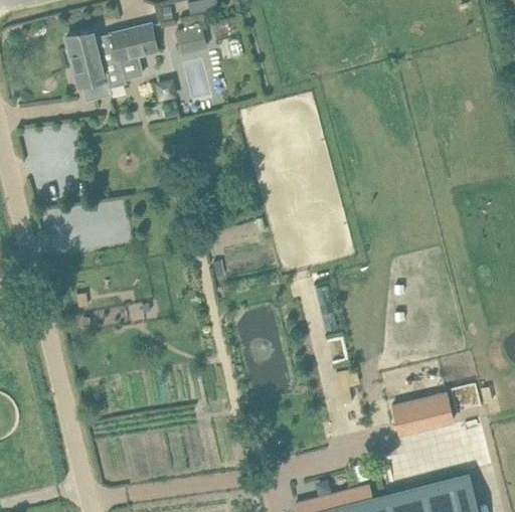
[(215,0),(208,0),(188,4),(189,15),(217,10),(215,0)]
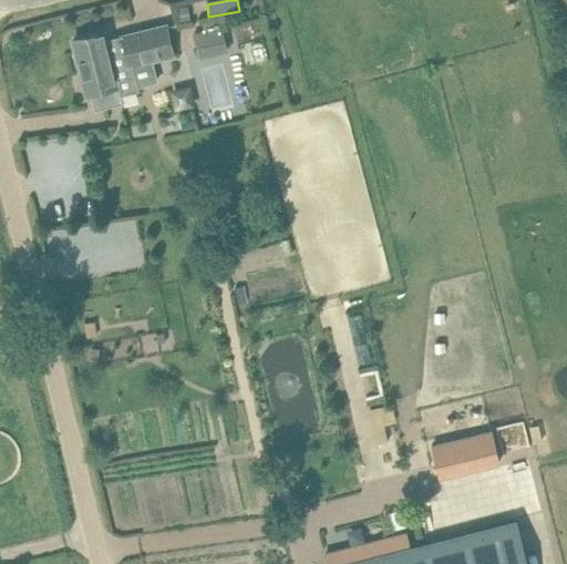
[(187,8),(177,10),(179,24),(189,22),(187,8)]
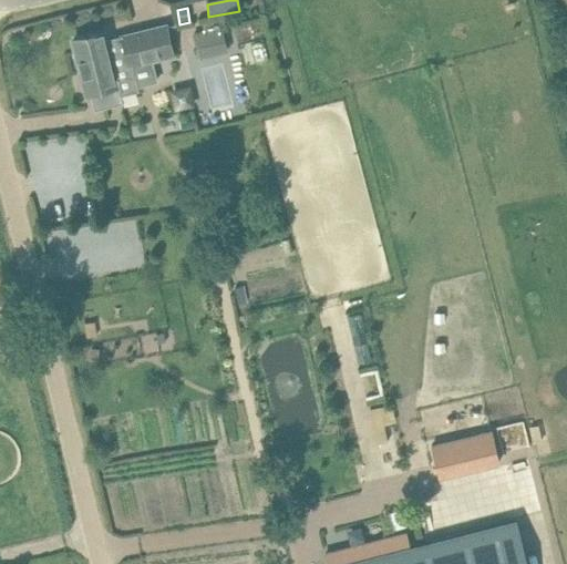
[(103,34),(73,42),(86,96),(90,95),(94,113),(123,106),(120,96),(136,92),(131,69),(173,58),(166,28),(122,39),(122,40),(105,44),(103,34)]
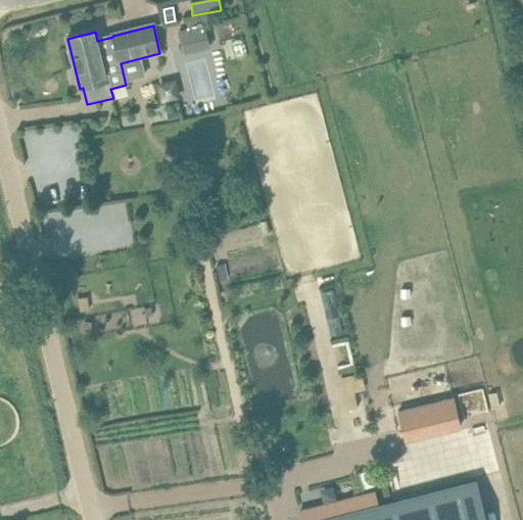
[(204,26),(177,33),(183,56),(210,49),(204,26)]
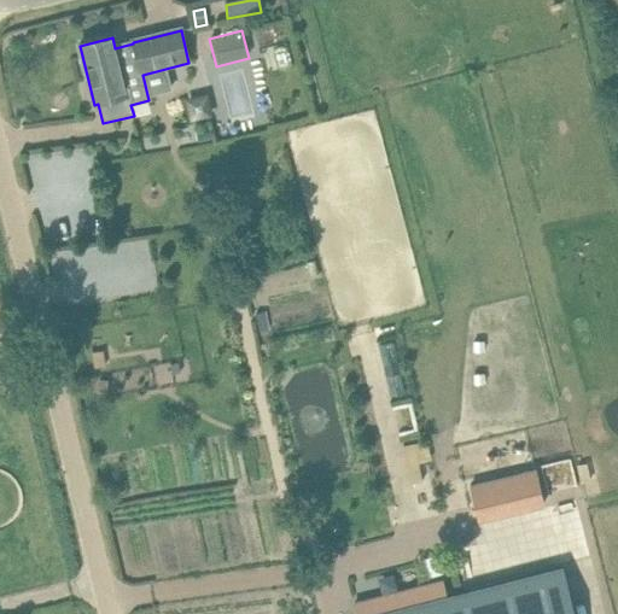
[(190,99),(196,121),(215,116),(209,94),(190,99)]
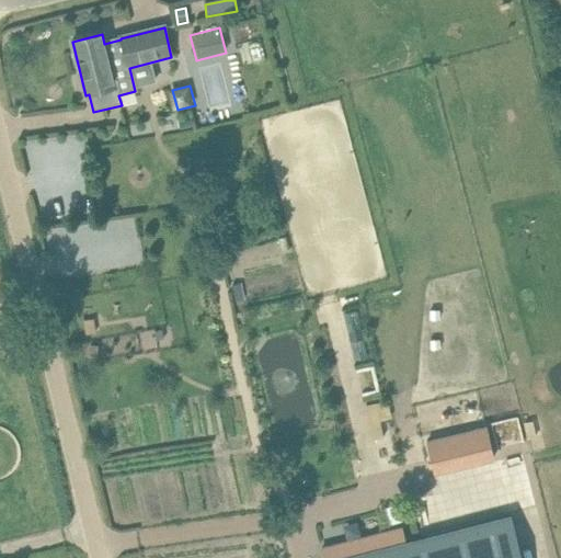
[(439,474),(503,459),(496,425),(432,439),(439,474)]
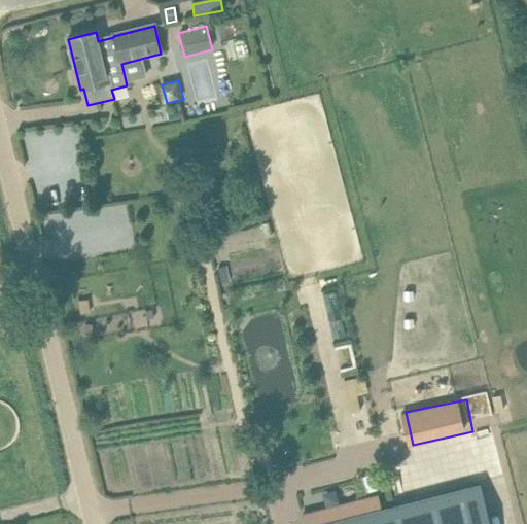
[(489,523),(481,487),(337,523),(489,523)]
